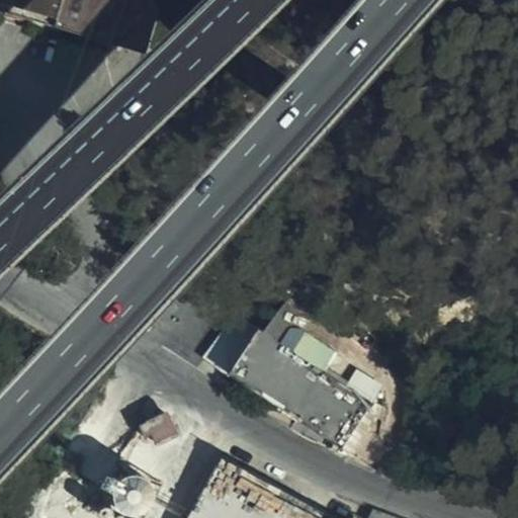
[(0,0),(0,8),(148,53),(160,12),(155,0),(0,0)]
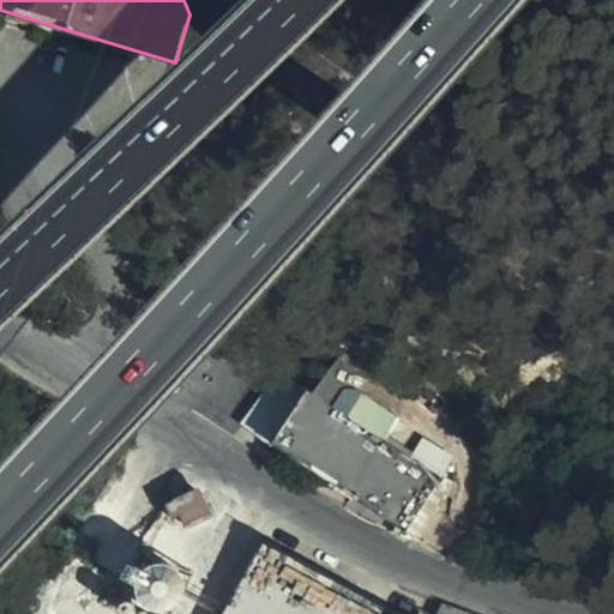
[(355,345),(365,350),(368,345),(359,341),(355,345)]
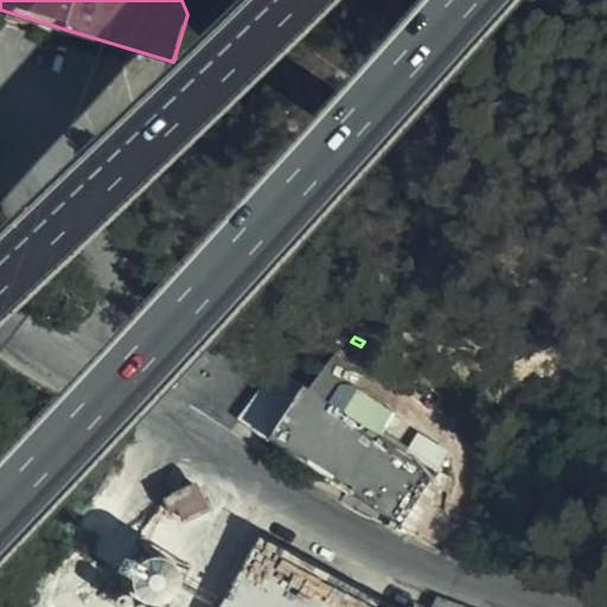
[(269,438),(402,524),(429,483),(435,472),(406,452),(379,434),(332,402),(343,379),(326,368),(310,387),(304,383),(269,438)]
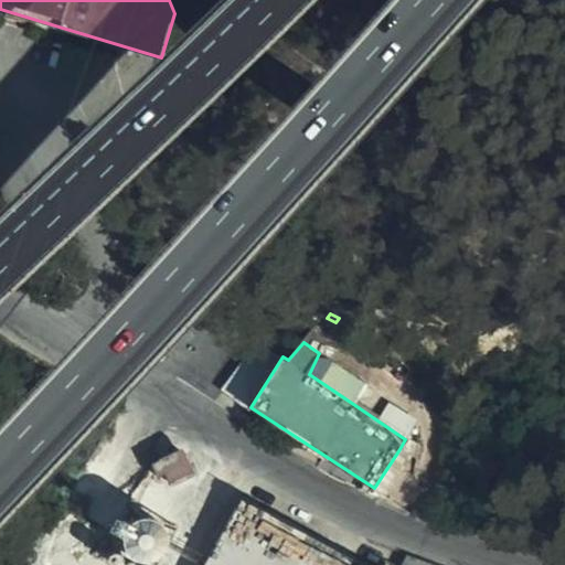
[(309,374),(353,404),(365,384),(319,353),(309,374)]
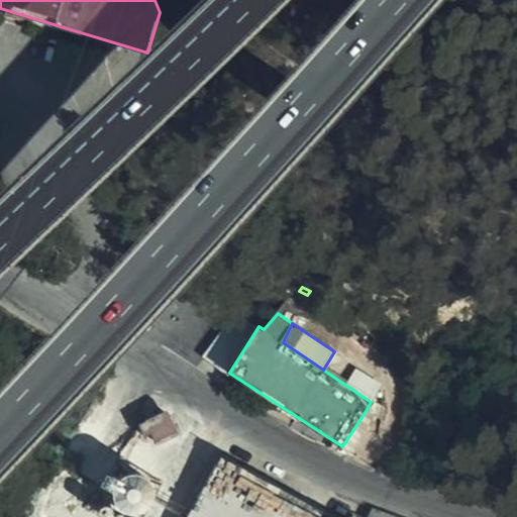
[(354,370),(345,385),(371,402),(381,388),(354,370)]
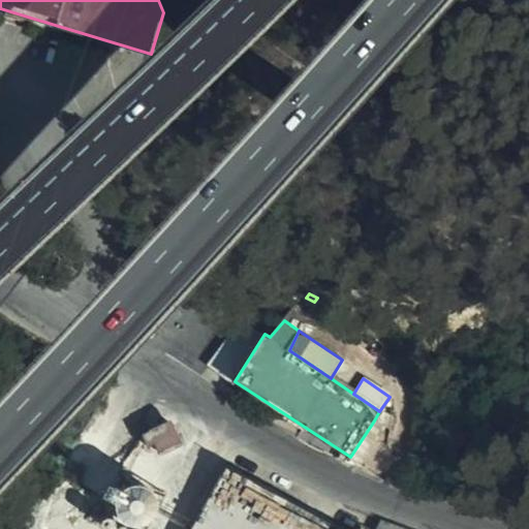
[(384,412),(378,423),(385,427),(392,431),(396,418),(384,412)]
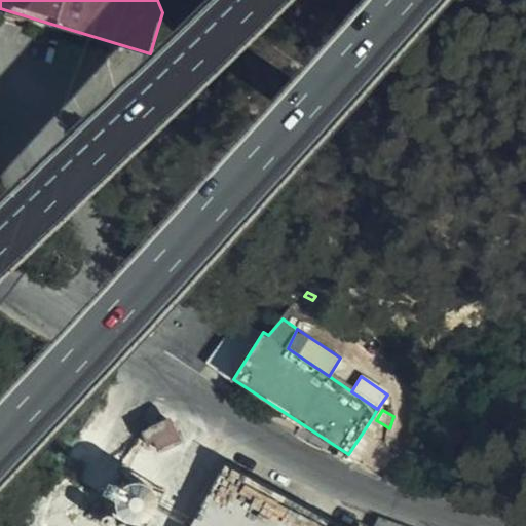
[(372,418),(348,454),(359,462),(383,424),(376,420),(372,418)]
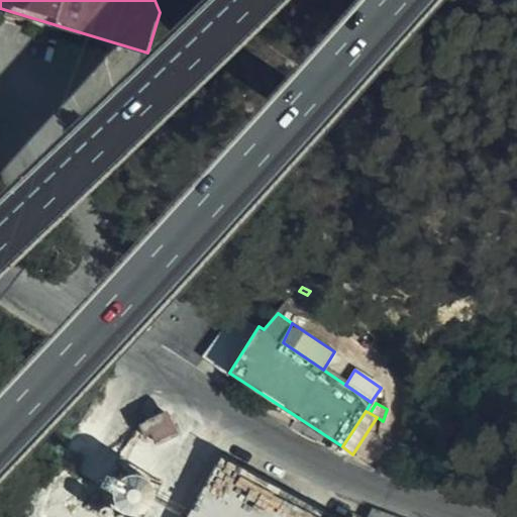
[(180,432),(171,413),(167,412),(148,421),(148,423),(141,427),(147,437),(154,434),(159,442),(180,432)]
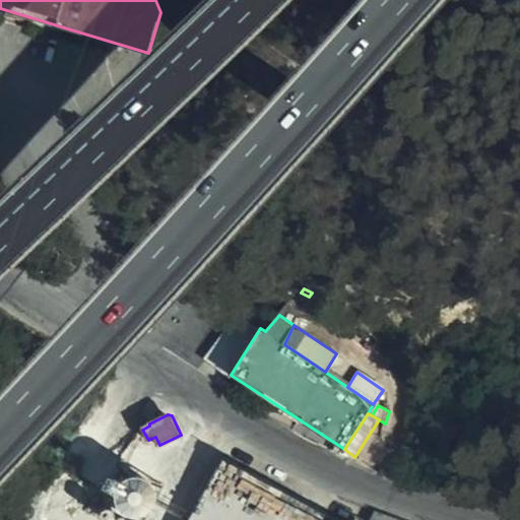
[(335,519),(222,457),(188,519),(335,519)]
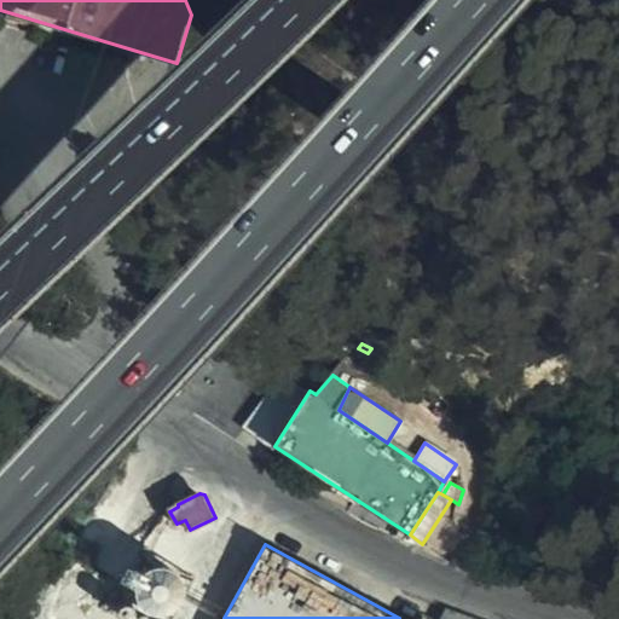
[(140,593),(151,570),(103,545),(92,568),(140,593)]
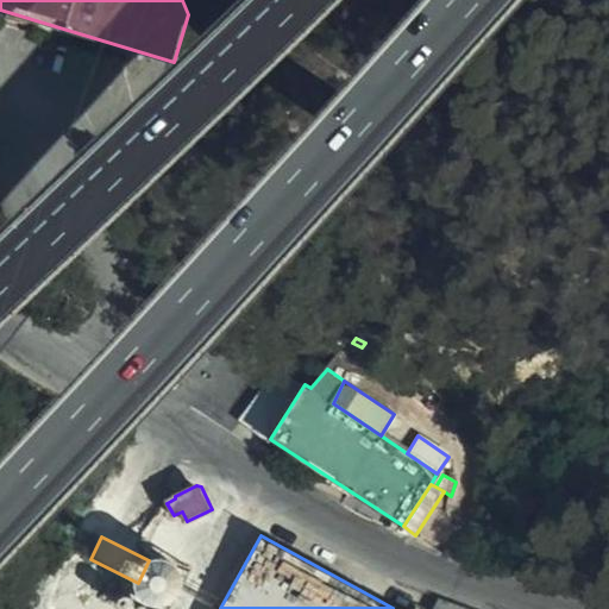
[(192,596),(193,586),(193,582),(189,573),(184,565),(171,560),(162,560),(154,563),(145,569),(140,577),(139,582),(139,591),(143,600),(149,607),(152,608),(180,608),(187,603),(192,596)]
